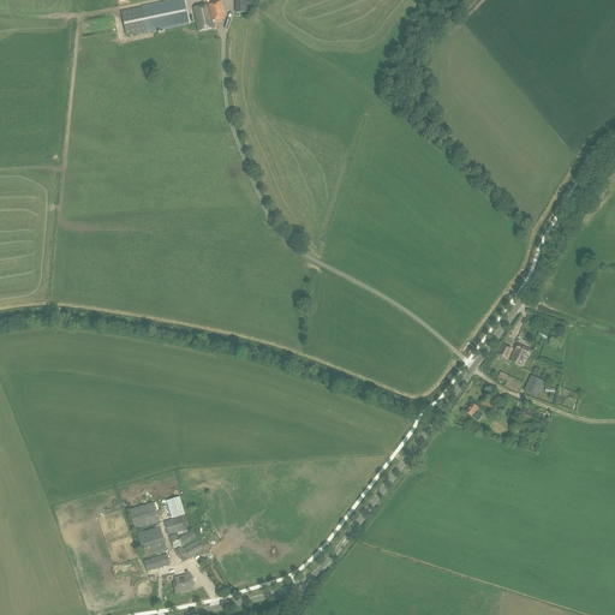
[(126,35),(189,22),(184,0),(175,0),(121,12),(126,35)]
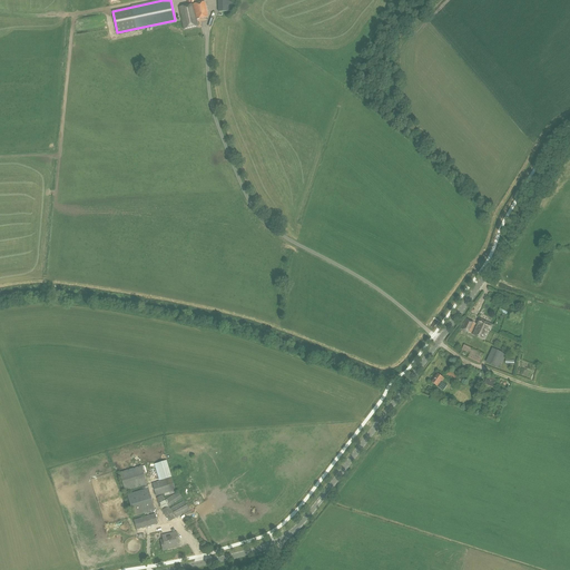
[(232,0),(217,0),(218,12),(233,11),(232,0)]
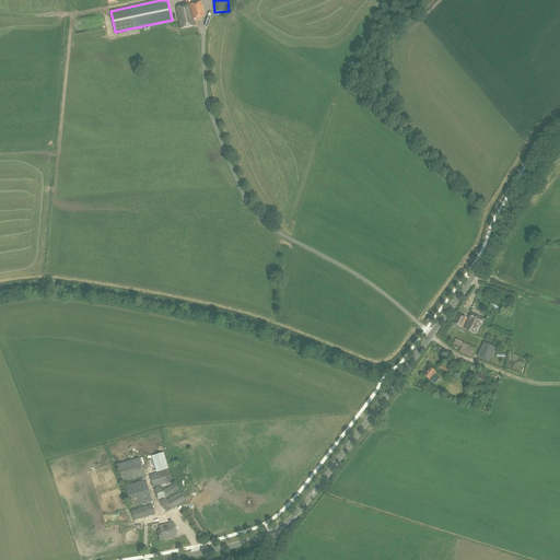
[(201,1),(176,7),(181,28),(194,25),(193,19),(205,16),(201,1)]
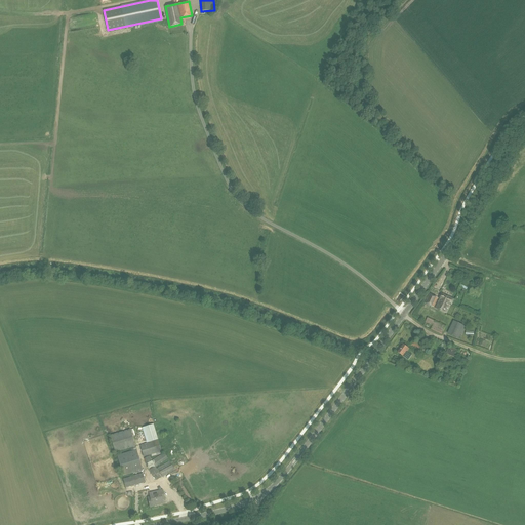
[(440,298),(438,301),(442,304),(443,300),(450,305),(451,305),(454,299),(441,293),(439,298),(440,298)]
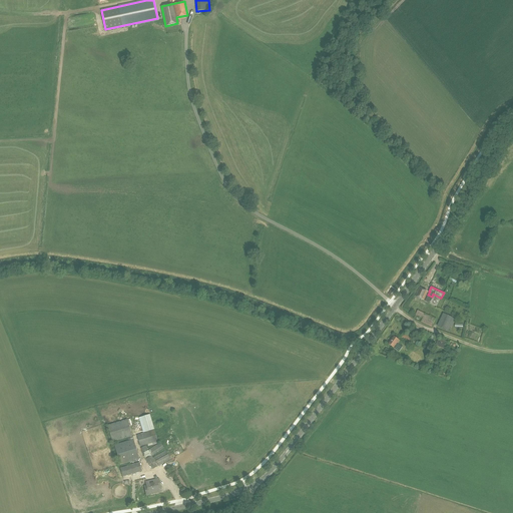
[(420,288),(415,297),(424,301),(428,292),(420,288)]
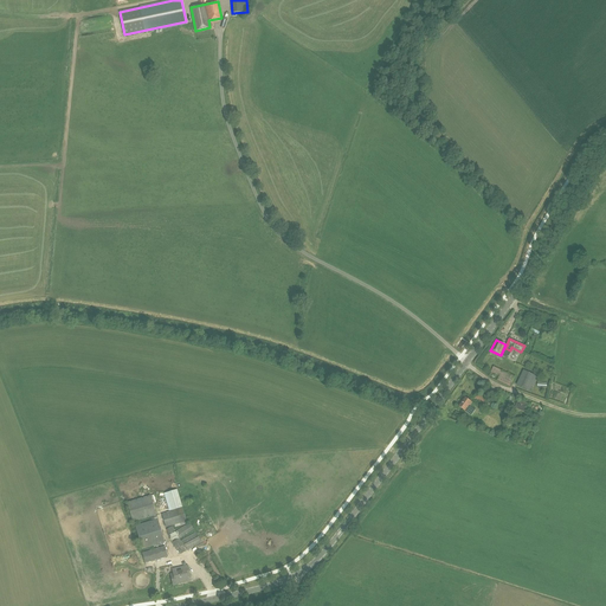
[(515,361),(520,352),(511,347),(510,350),(505,348),(502,355),(515,361)]
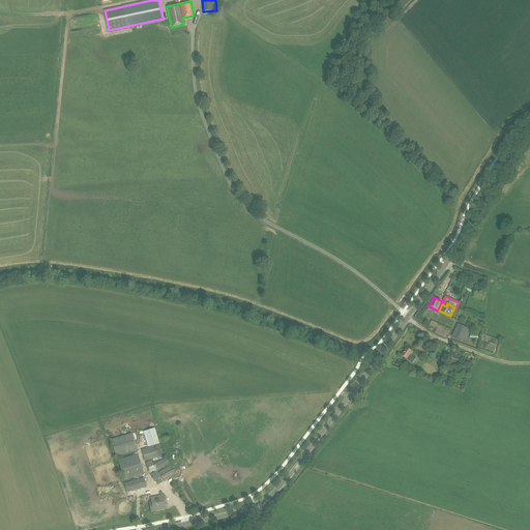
[(446,335),(450,328),(433,321),(429,326),(436,330),(436,331),(446,335)]
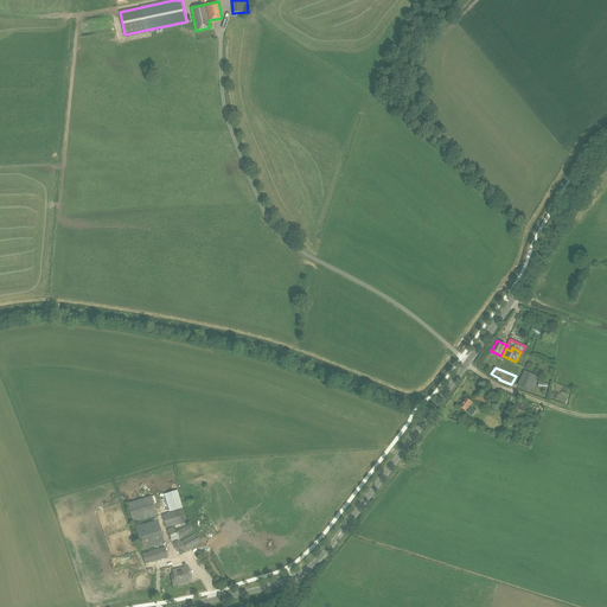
[(538,377),(524,370),(517,387),(531,394),(538,377)]
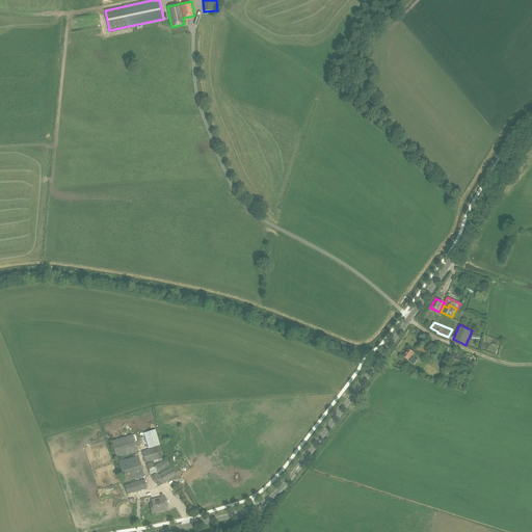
[(423,355),(423,354),(427,357),(429,353),(426,351),(420,346),(417,350),(423,355)]
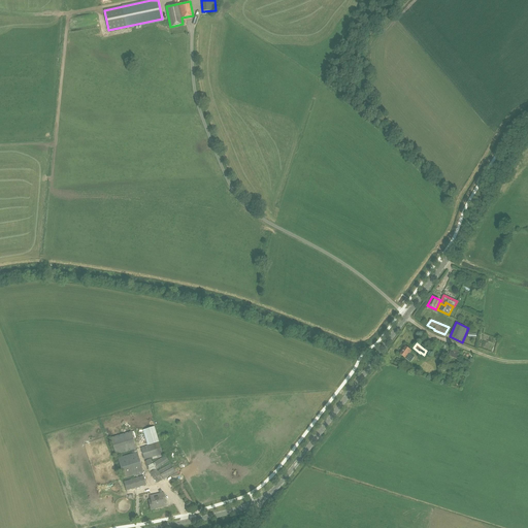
[(411,355),(409,354),(411,351),(404,347),(399,354),(407,360),(411,355)]
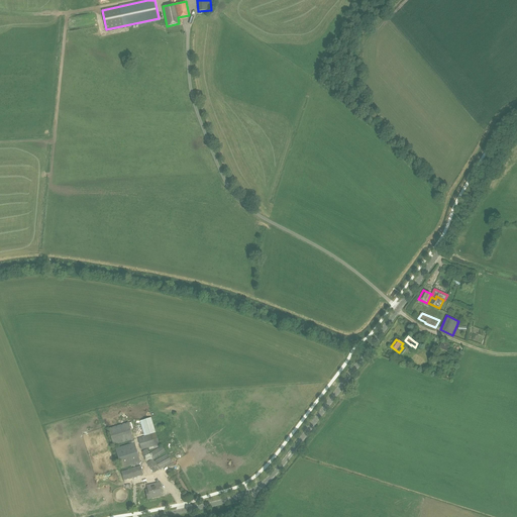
[(439,348),(446,350),(449,351),(451,345),(442,341),(439,348)]
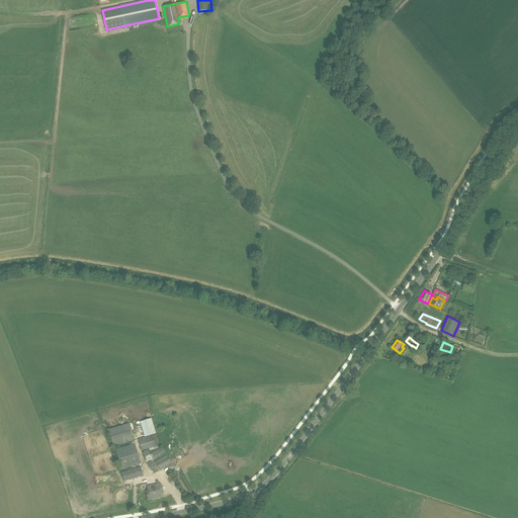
[(152,417),(144,419),(148,434),(156,432),(152,417)]
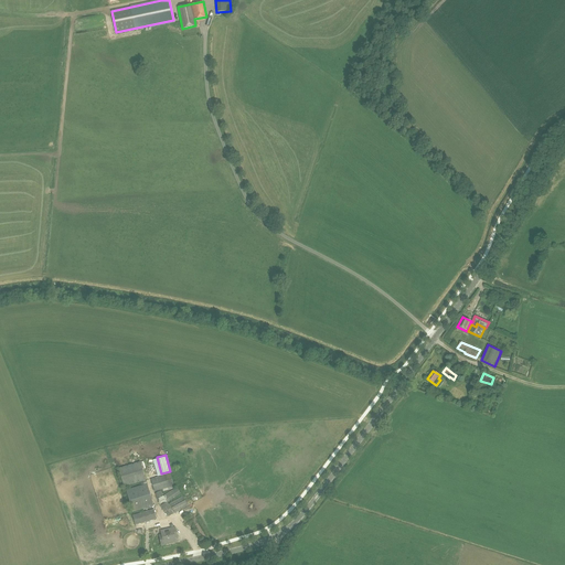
[(153,505),(140,462),(119,469),(131,512),(153,505)]
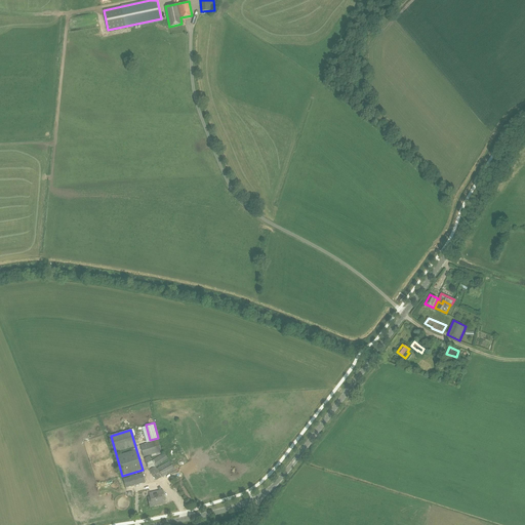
[(162,453),(161,452),(158,440),(140,446),(144,457),(151,455),(152,457),(162,453)]
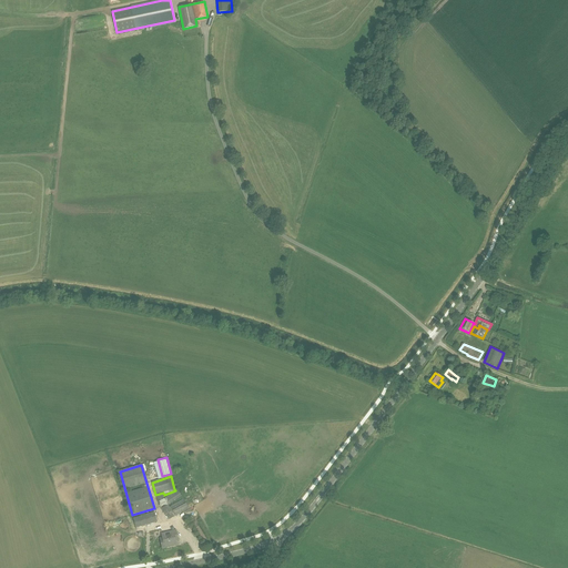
[(178,490),(164,498),(169,506),(182,497),(178,490)]
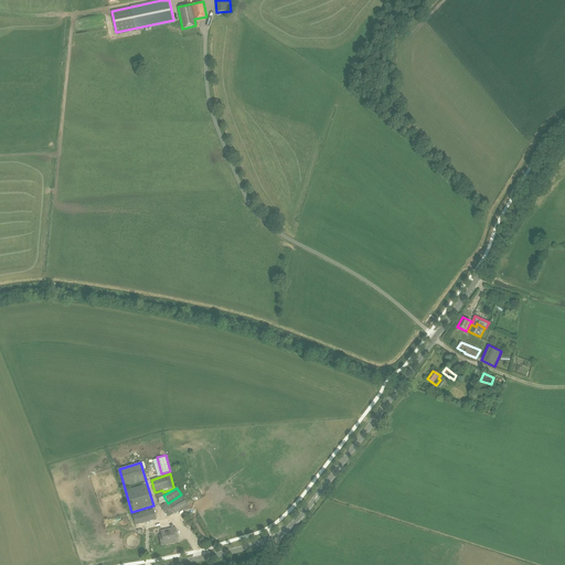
[(163,496),(157,499),(163,513),(164,512),(170,509),(168,503),(163,496)]
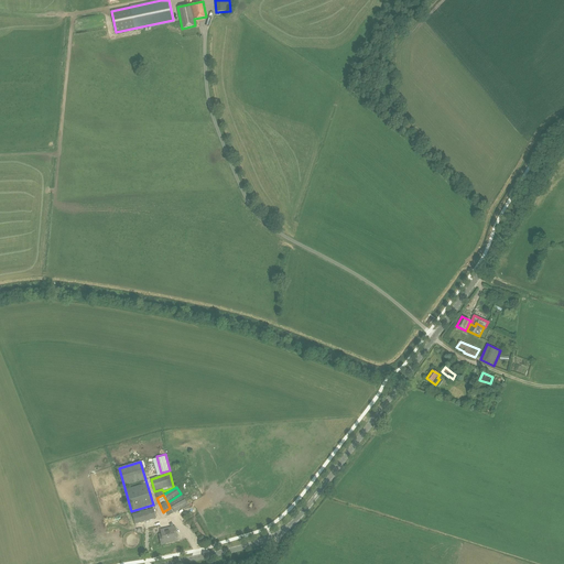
[(187,505),(183,496),(169,502),(174,512),(187,505)]
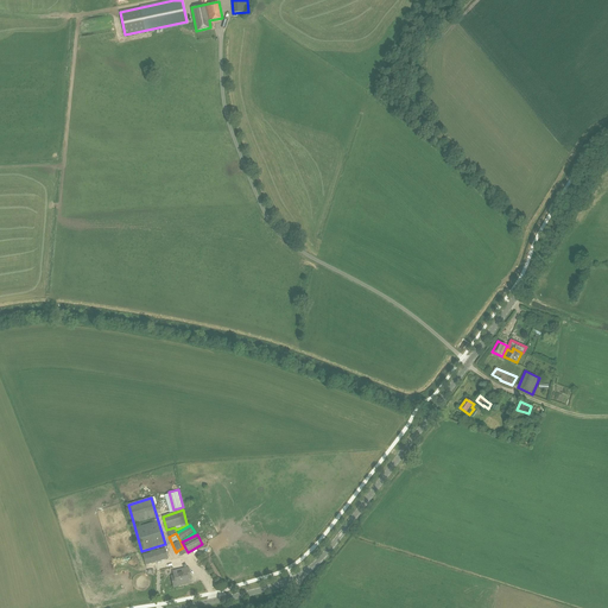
[(143,555),(145,565),(168,558),(165,549),(143,555)]
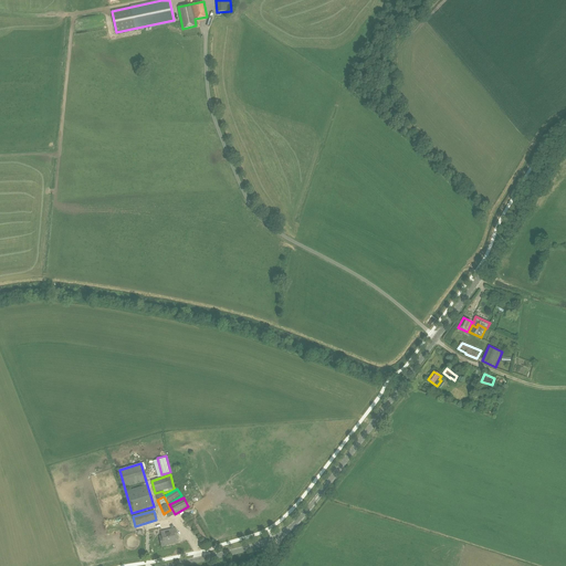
[(290,530),(294,534),(302,526),(297,522),(290,530)]
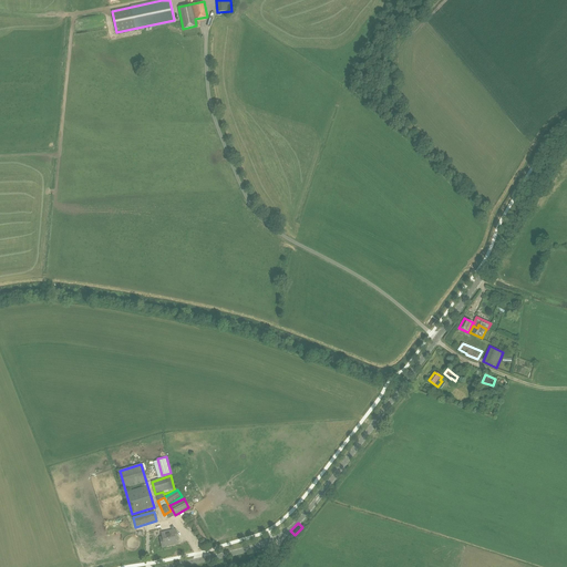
[(161,533),(162,537),(160,538),(162,548),(176,545),(175,540),(178,539),(176,529),(161,533)]
